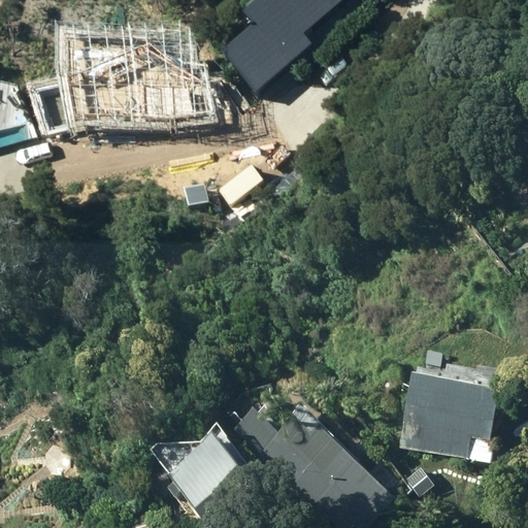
[(227,65),(259,104),(315,58),(305,46),(345,12),(334,0),(276,0),(244,27),(256,40),(227,65)]
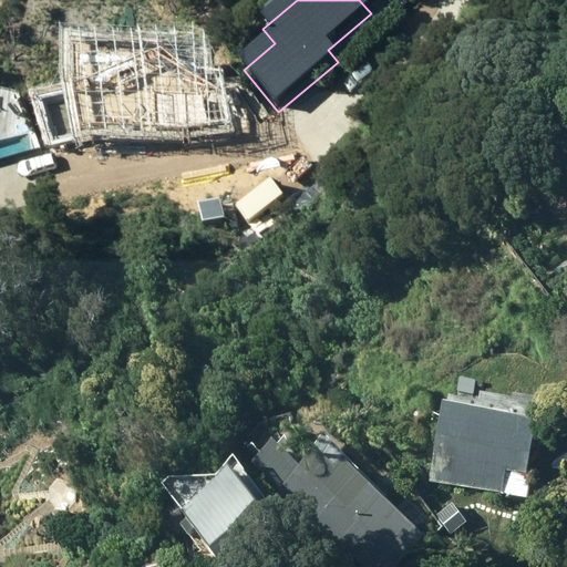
[(535,259),(542,254),(542,246),(533,241),(526,247),(527,256),(535,259)]
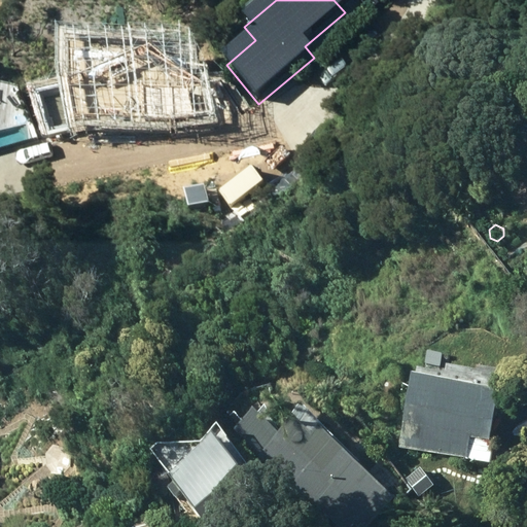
[(426,362),(438,364),(441,352),(428,351),(426,362)]
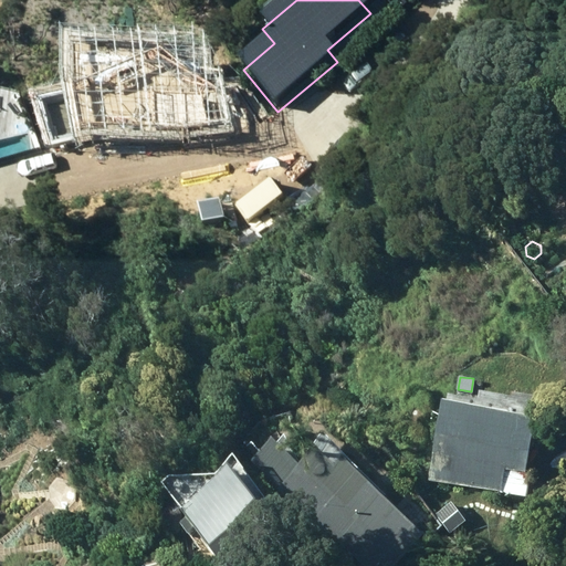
[(537,415),(443,397),(428,478),(527,496),(532,473),(526,472),(537,415)]
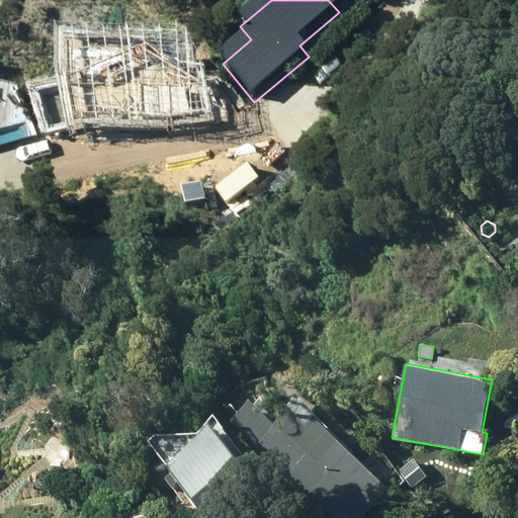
[(180,481),(205,517),(214,517),(259,488),(212,421),(168,463),(173,471),(166,476),(172,486),(180,481)]
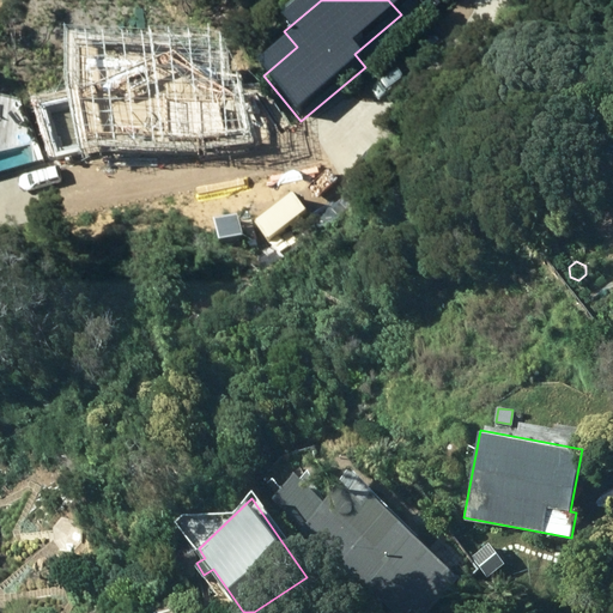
[(457,580),(405,529),(378,557),(338,519),(317,539),(363,582),(368,578),(395,605),(406,594),(417,606),(425,599),(432,607),(457,580)]
